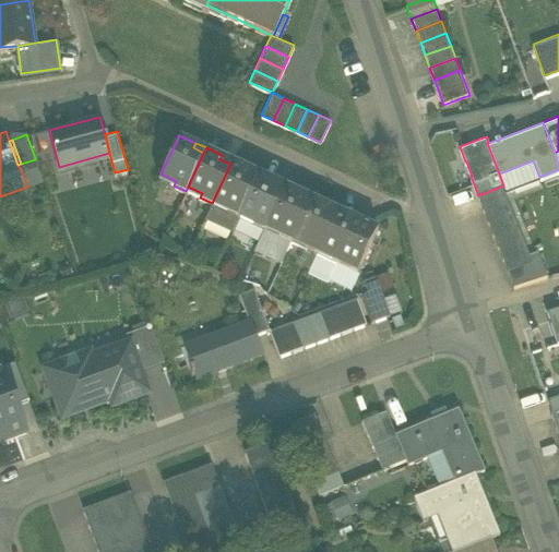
[(233,159),(222,155),(219,159),(230,164),(233,159)]
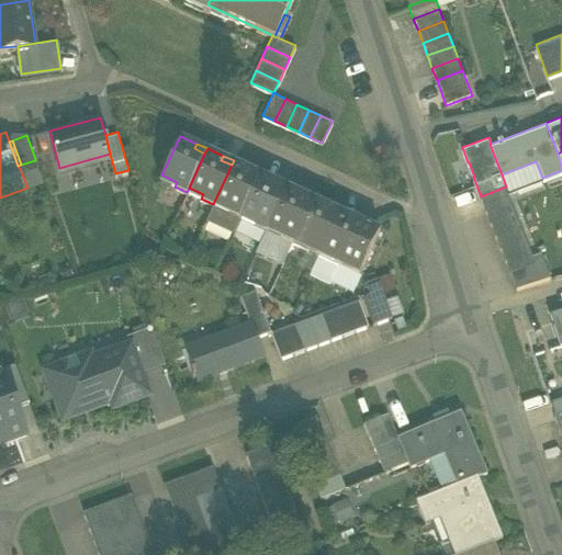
[(20,168),(23,177),(26,176),(40,171),(35,160),(21,165),(18,166),(19,168),(20,168)]
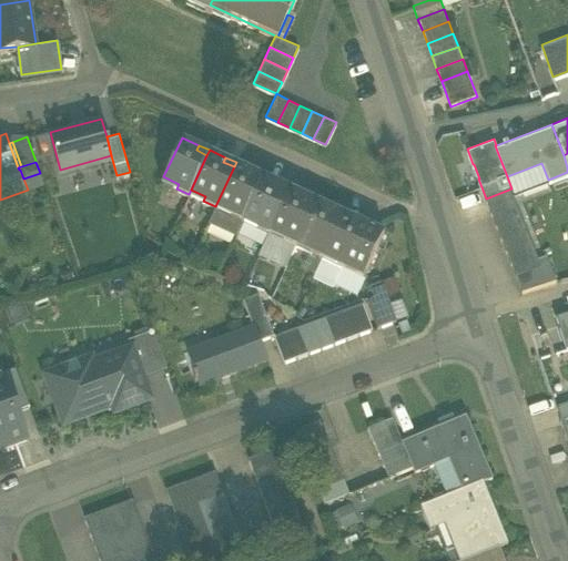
[(234,166),(215,206),(242,218),(244,214),(260,180),(250,174),(252,170),(236,162),(234,166)]
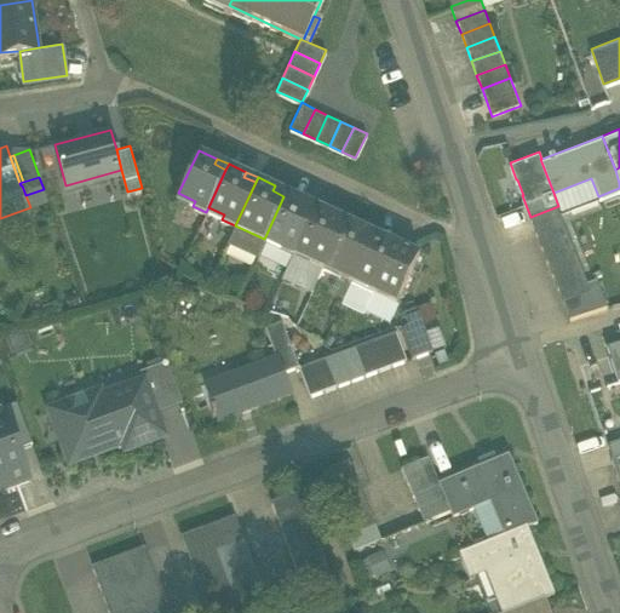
[(554,193),(558,206),(560,211),(598,196),(591,178),(554,193)]
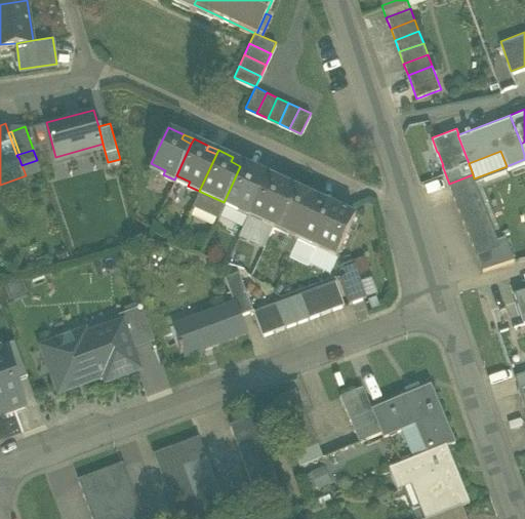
[(243,161),(233,157),(231,161),(240,166),(243,161)]
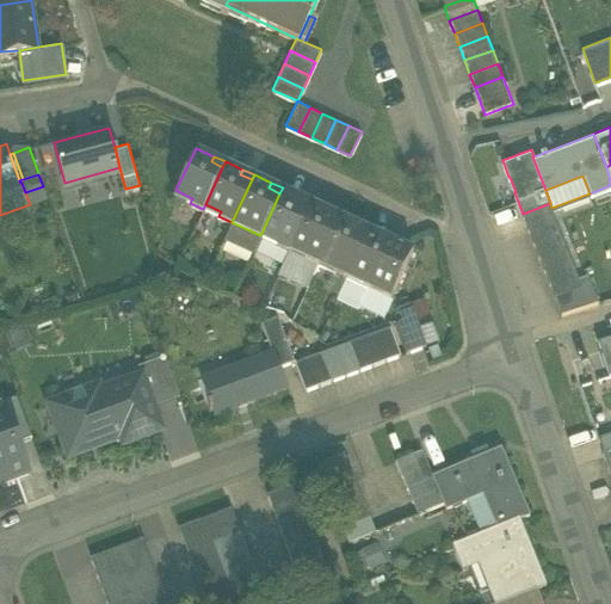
[(43,186),(29,191),(32,202),(47,196),(43,186)]
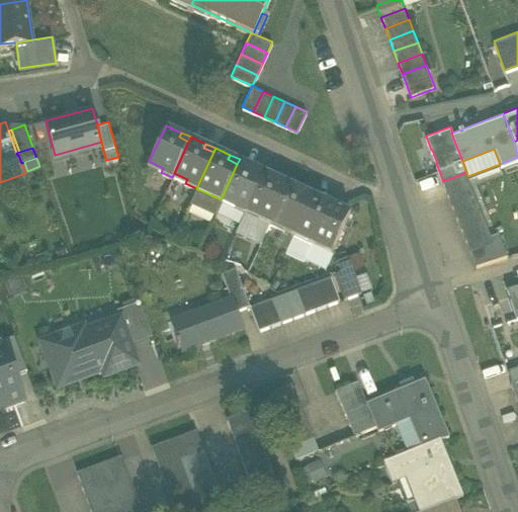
[(240,159),(237,164),(223,195),(236,201),(234,205),(245,210),(247,206),(262,175),(252,170),(254,166),(240,159)]
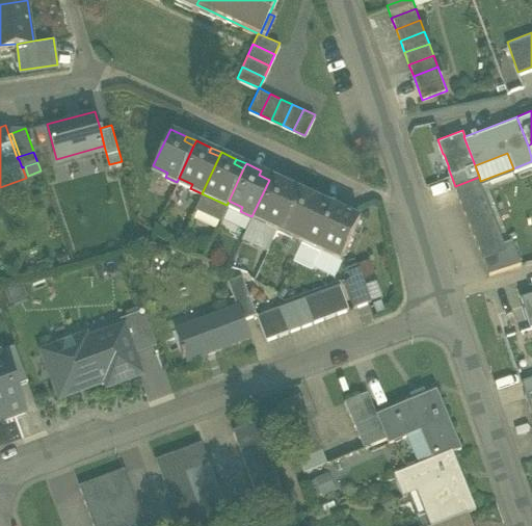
[(151,171),(165,177),(167,173),(153,165),(151,171)]
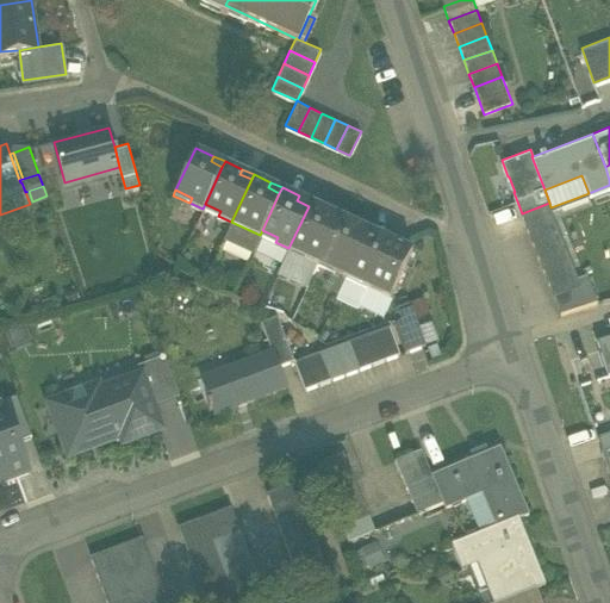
[(311,200),(299,196),(297,200),(309,206),(311,200)]
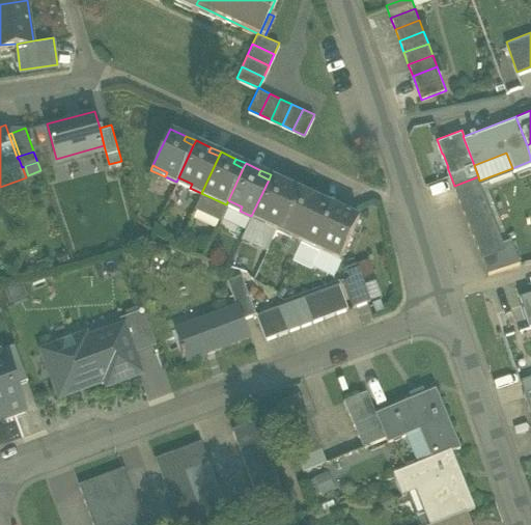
[(271,174),(269,180),(253,212),(267,218),(264,222),(276,227),(278,223),(294,191),(283,186),(285,182),(271,174)]
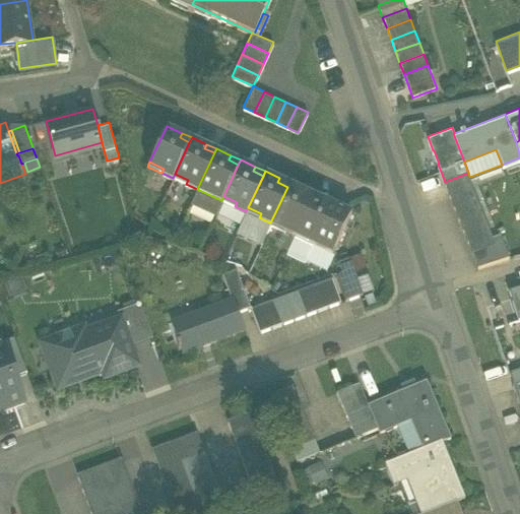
[(445,182),(449,193),(472,184),(469,177),(468,173),(445,182)]
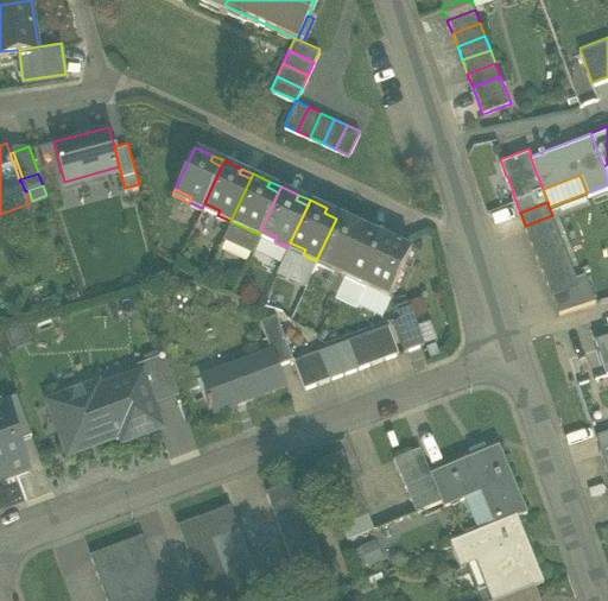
[(202,208),(217,215),(220,210),(204,203),(202,208)]
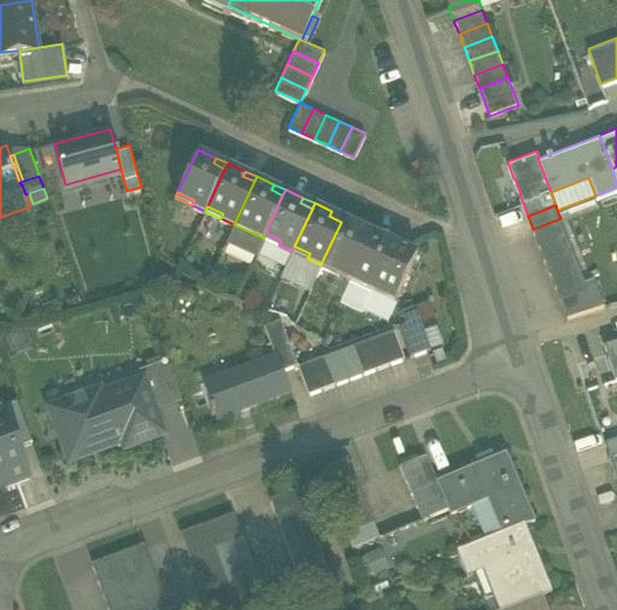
[(344,216),(331,211),(329,216),(341,222),(344,216)]
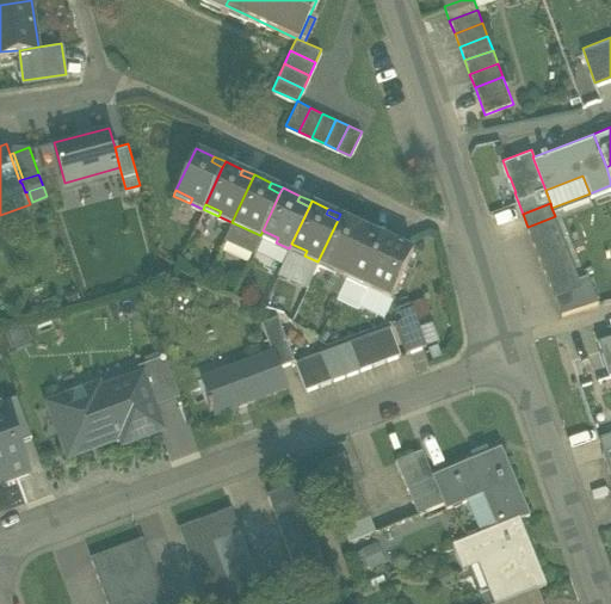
[(340,214),(338,220),(320,257),(335,264),(333,269),(345,275),(346,276),(366,233),(355,228),(357,222),(340,214)]
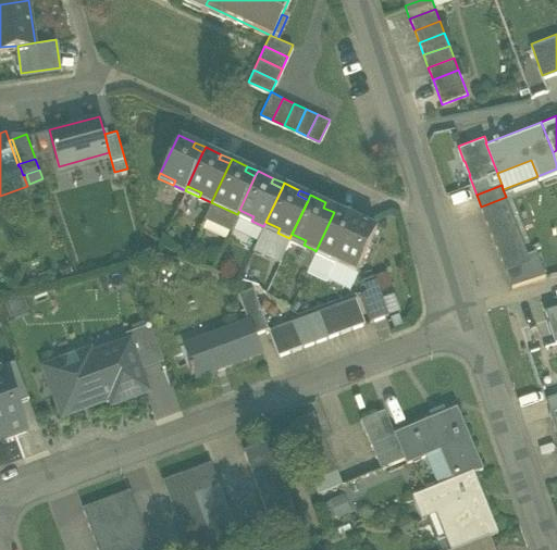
[(510,209),(506,197),(481,207),(485,219),(510,209)]
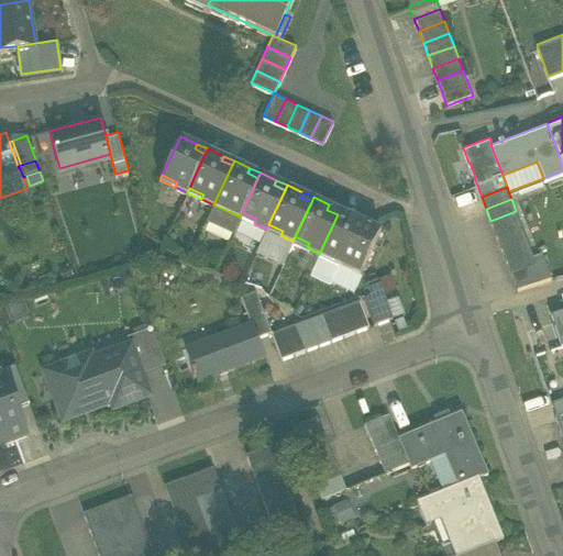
[(234,229),(240,217),(213,204),(207,218),(233,230),(234,229)]
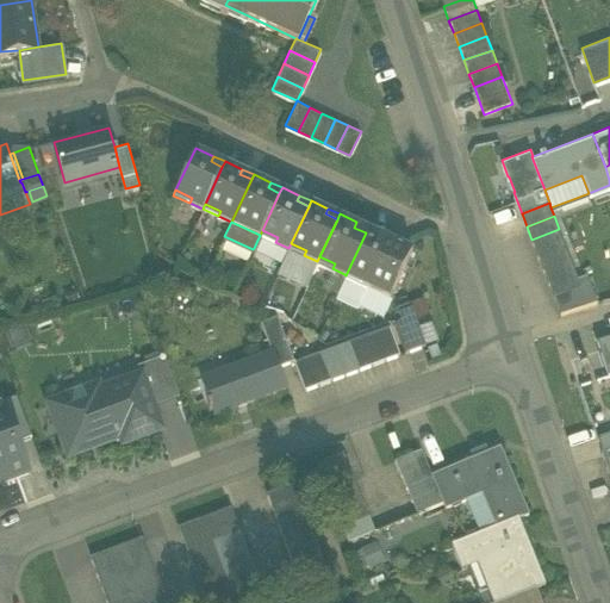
[(368,228),(356,222),(354,228),(366,232),(368,228)]
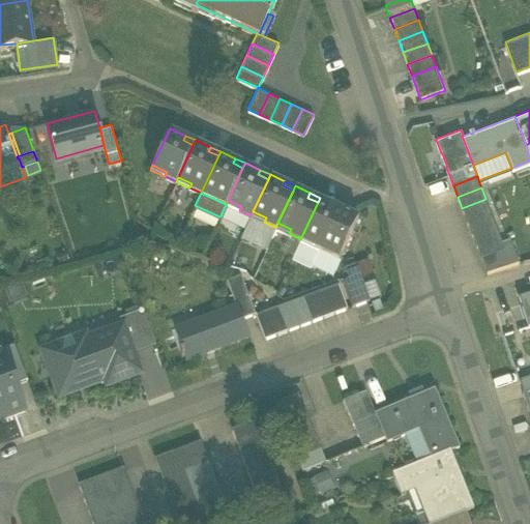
[(320,198),(318,202),(300,239),(319,248),(339,257),(358,215),(320,198)]
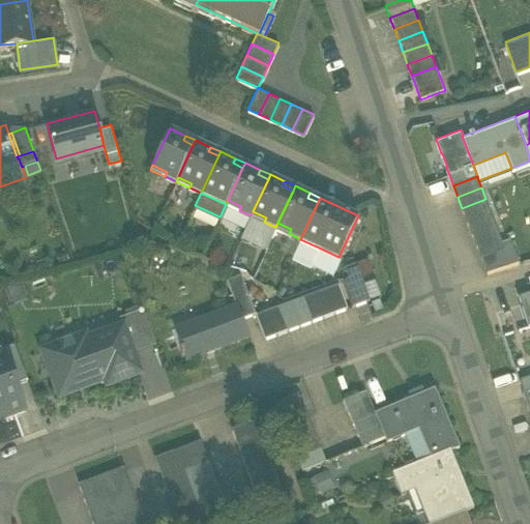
[(491,211),(486,199),(462,208),(467,220),(491,211)]
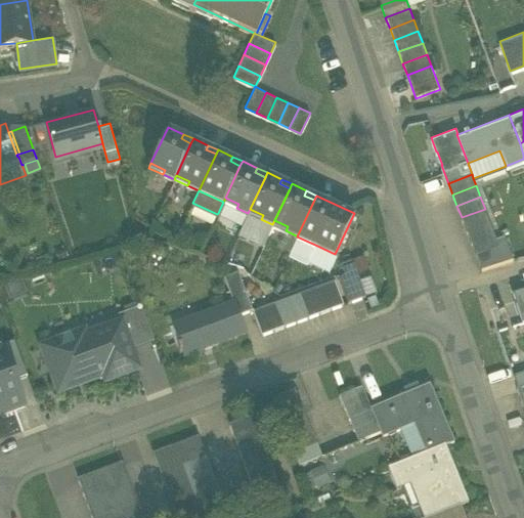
[(223,202),(236,208),(238,204),(225,198),(223,202)]
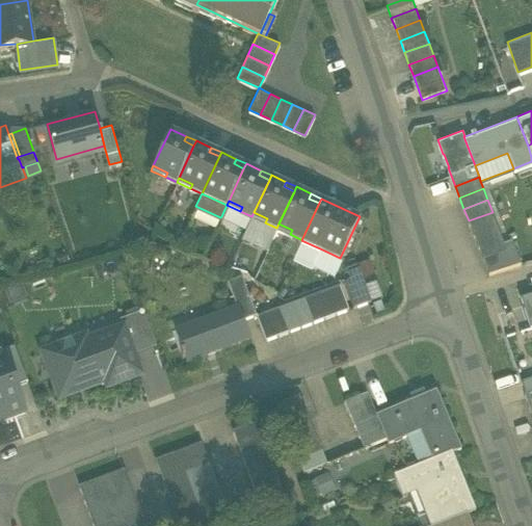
[(240,211),(227,205),(221,216),(246,228),(251,216),(240,211)]
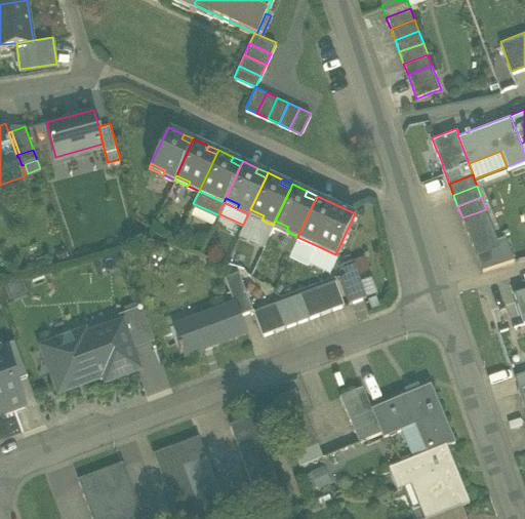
[(248,213),(261,220),(264,215),(250,209),(248,213)]
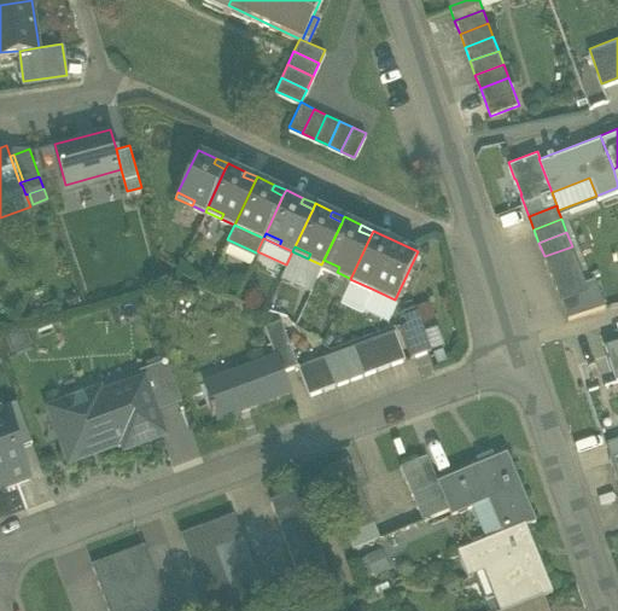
[(577,260),(572,246),(544,256),(549,271),(577,260)]
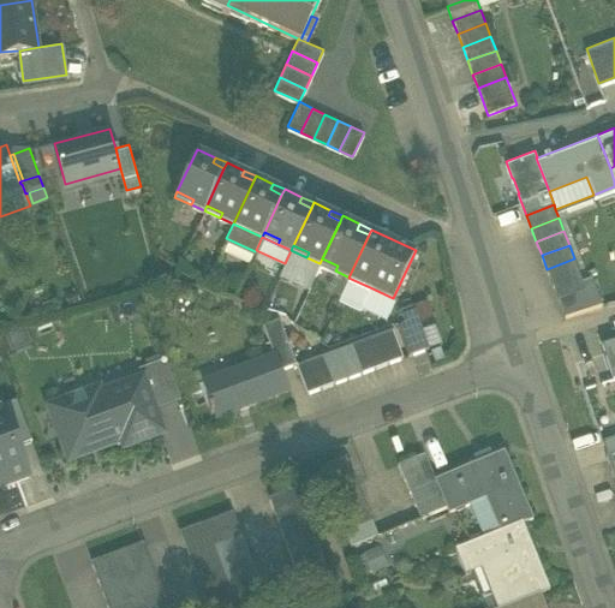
[(291,250),(285,263),(279,274),(309,288),(320,263),(306,257),(291,250)]
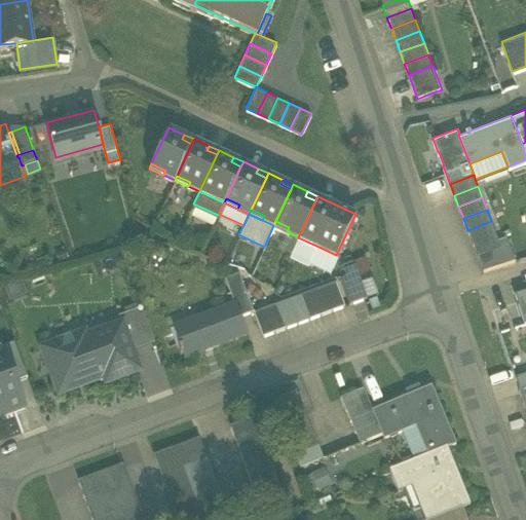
[(273,225),(287,231),(289,227),(275,221),(273,225)]
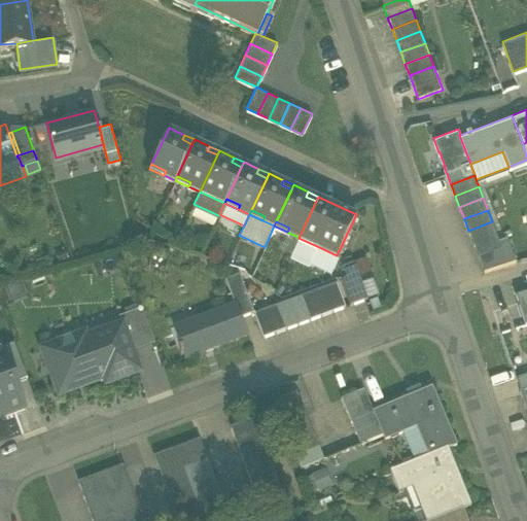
[(496,233),(492,221),(468,231),(473,242),(496,233)]
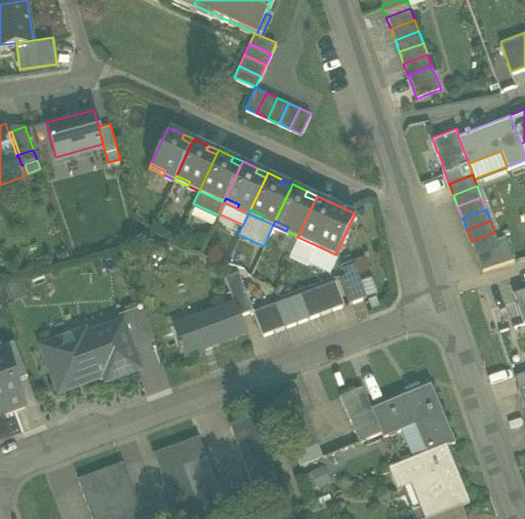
[(499,243),(494,232),(472,241),(476,252),(499,243)]
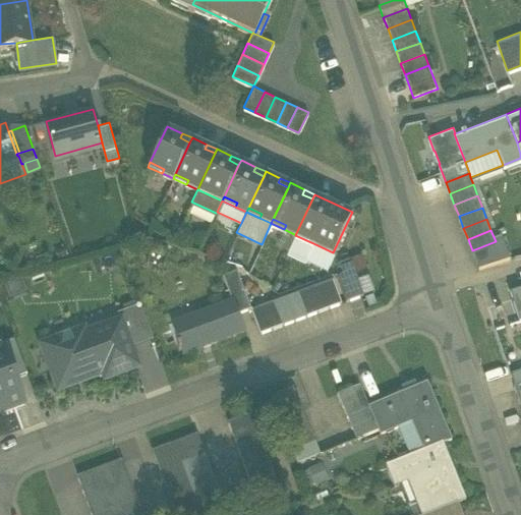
[(306,258),(313,243),(295,235),(294,234),(287,248),(306,258)]
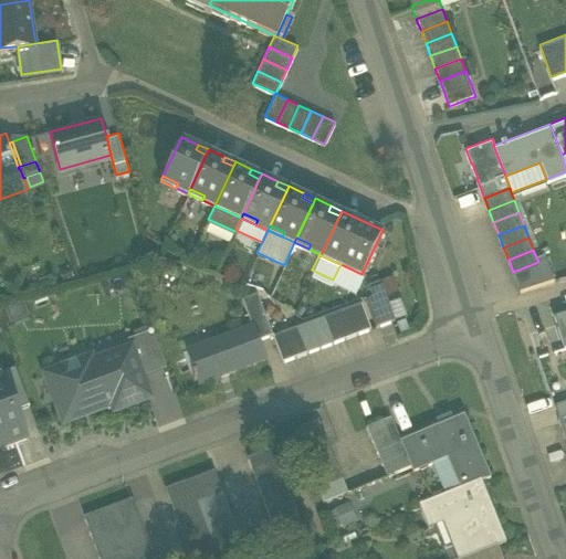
[(551,257),(538,262),(513,272),(519,287),(556,273),(551,257)]
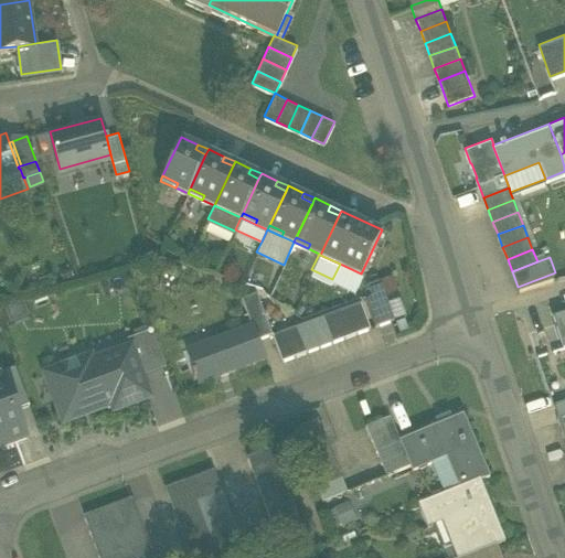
[(340,264),(332,279),(342,276),(356,282),(361,274),(340,264)]
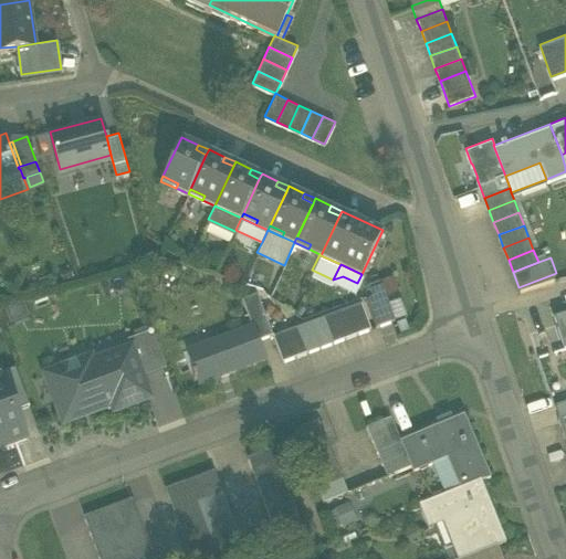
[(333,280),(354,289),(357,283),(343,276),(333,280)]
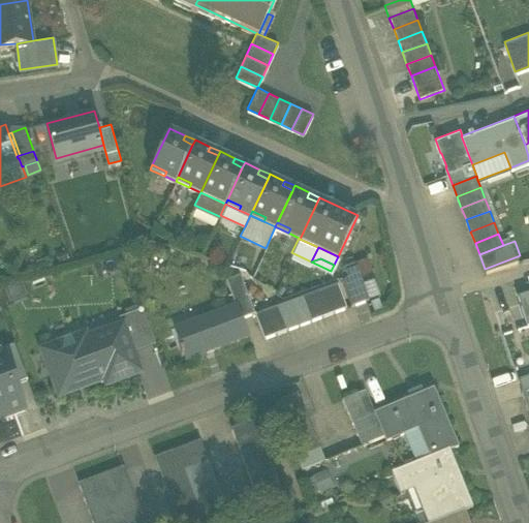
[(342,278),(351,303),(369,297),(363,280),(360,271),(342,278)]
